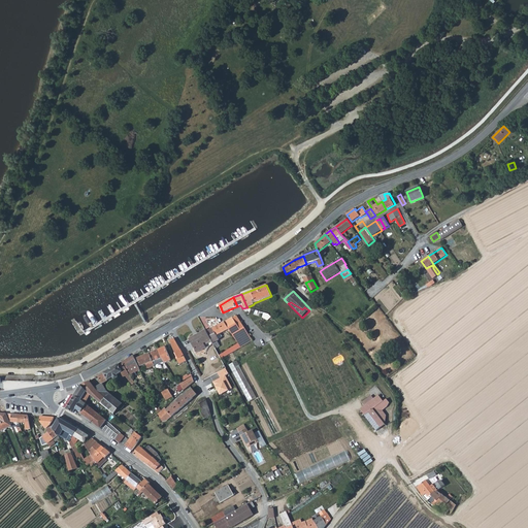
[(222,359),(253,340),(242,323),(237,316),(225,323),(229,329),(238,343),(220,355),(222,360),(222,359)]
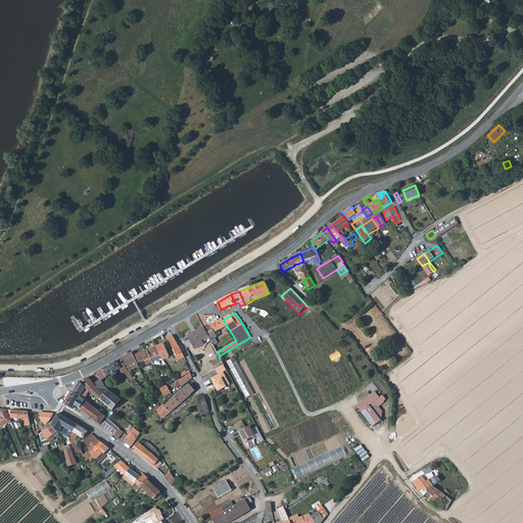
[(222,320),(204,328),(211,340),(214,345),(219,342),(216,337),(217,336),(220,334),(220,333),(219,330),(227,326),(223,320),(222,320)]
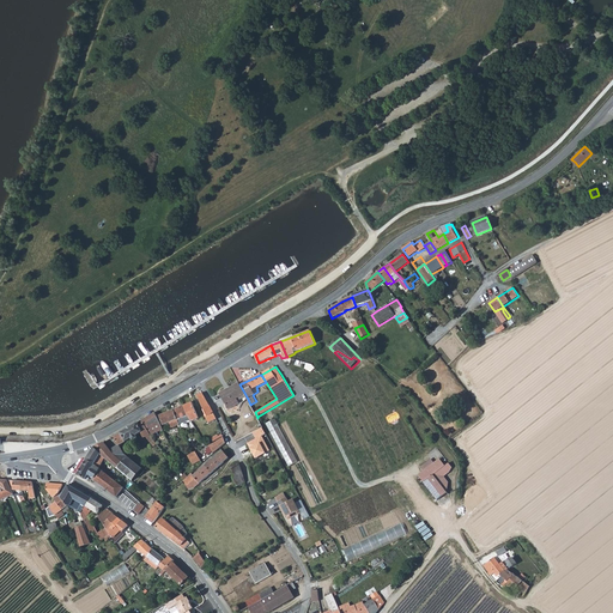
[(229,410),(248,399),(240,384),(240,383),(220,394),(229,410)]
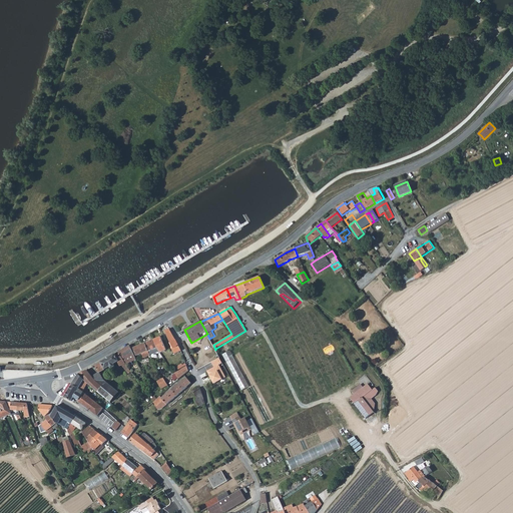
[(178,351),(180,350),(169,329),(165,331),(173,349),(174,348),(175,351),(177,350),(178,351)]
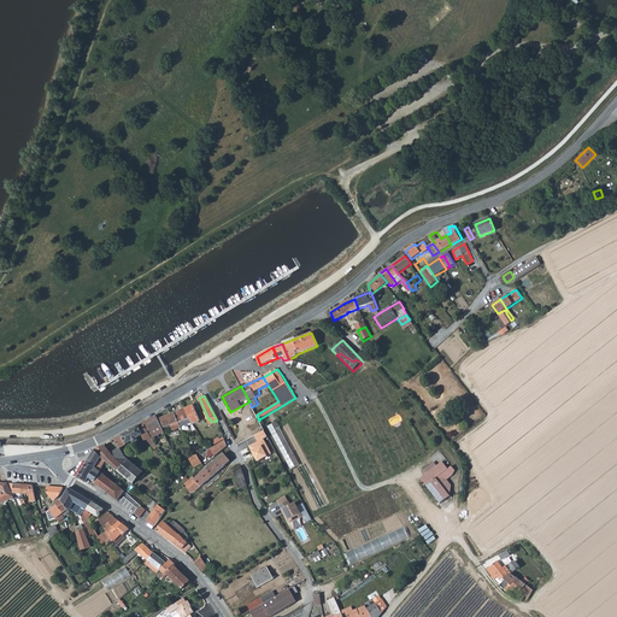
[(359,488),(313,403),(268,427),(313,512),(359,488)]
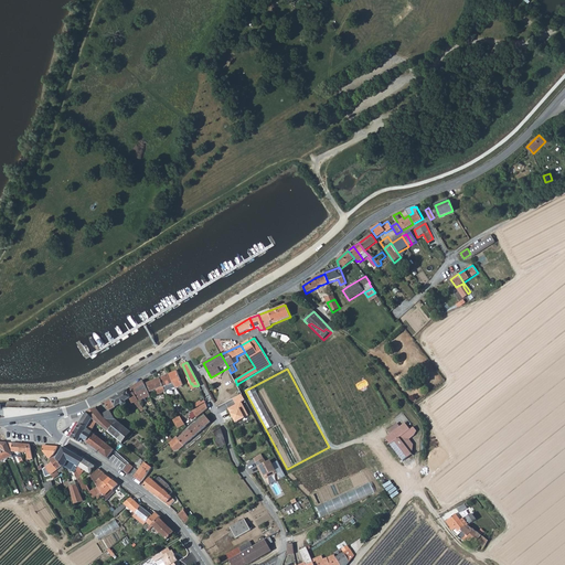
[(170,374),(174,383),(177,388),(183,385),(182,384),(179,377),(177,371),(170,374)]
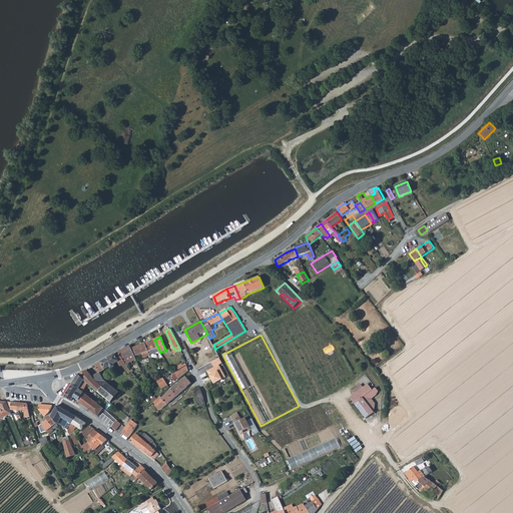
[(148,352),(158,348),(154,340),(145,344),(148,352)]
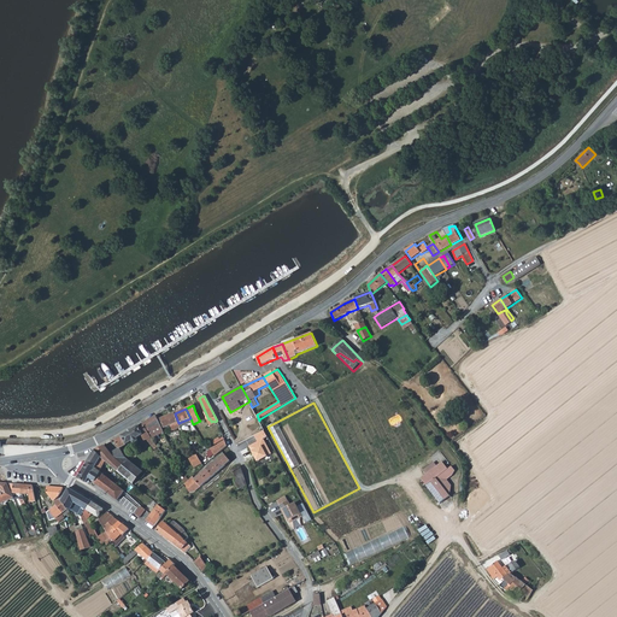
[(176,429),(181,427),(178,423),(175,413),(160,419),(164,428),(174,424),(176,429)]
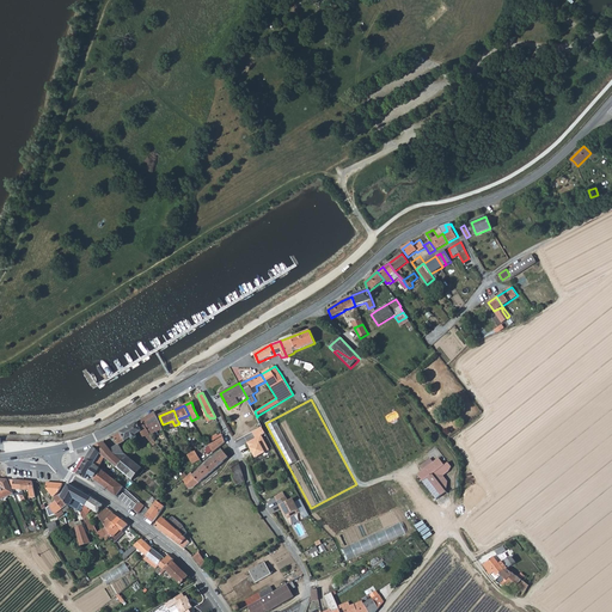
[(154,412),(142,420),(151,435),(163,429),(160,426),(154,412)]
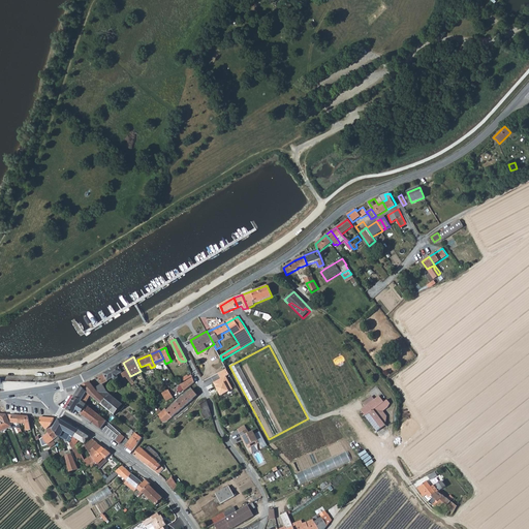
[(135,383),(129,376),(130,376),(123,363),(98,377),(102,384),(102,385),(114,379),(115,380),(117,380),(119,379),(119,378),(118,376),(122,374),(124,378),(126,377),(128,380),(132,385),(135,383)]
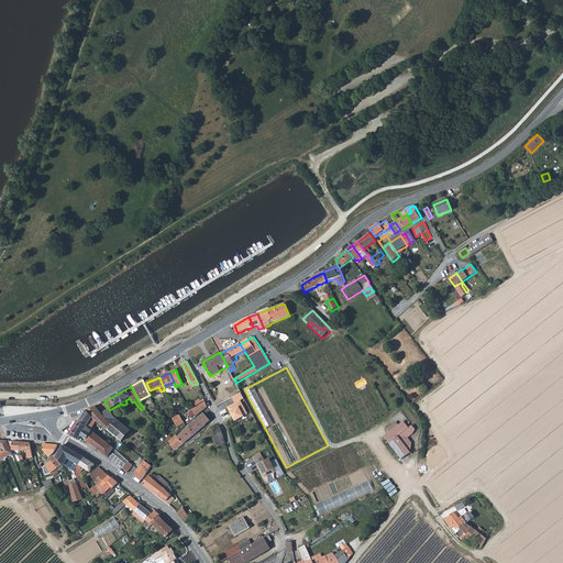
[(233,398),(218,406),(221,411),(236,404),(233,398)]
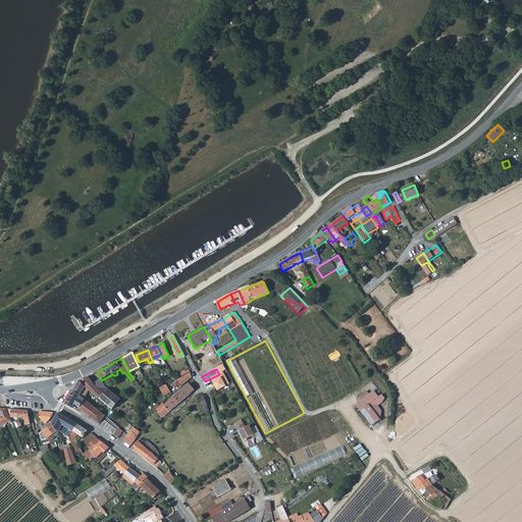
[(181,384),(193,377),(191,373),(178,380),(181,384)]
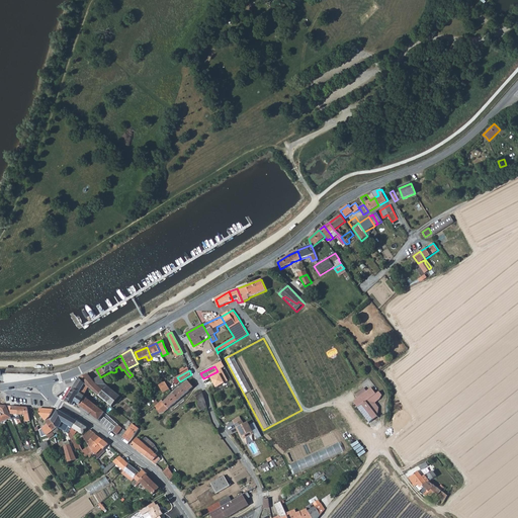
[(221,376),(218,370),(209,375),(217,387),(229,381),(225,374),(221,376)]
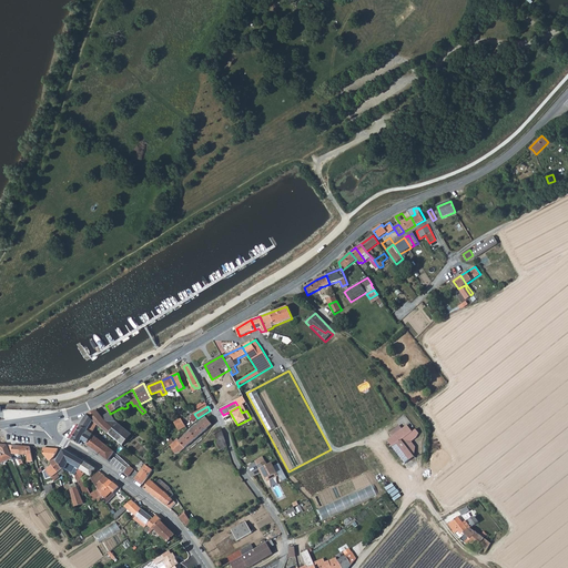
[(87,415),(98,426),(109,435),(114,429),(107,424),(102,417),(97,411),(92,413),(87,415)]
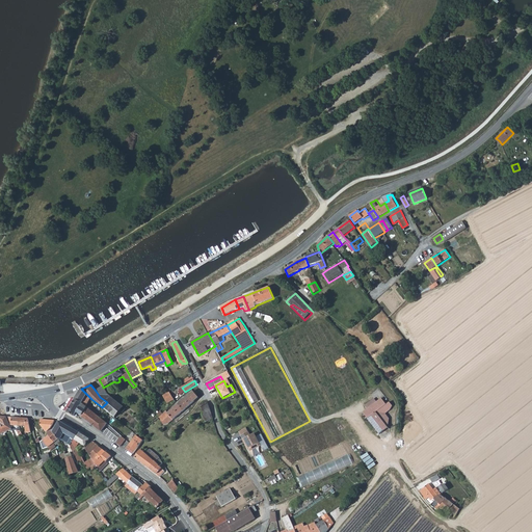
[(107,402),(112,397),(109,395),(103,388),(103,387),(96,391),(100,397),(107,402)]
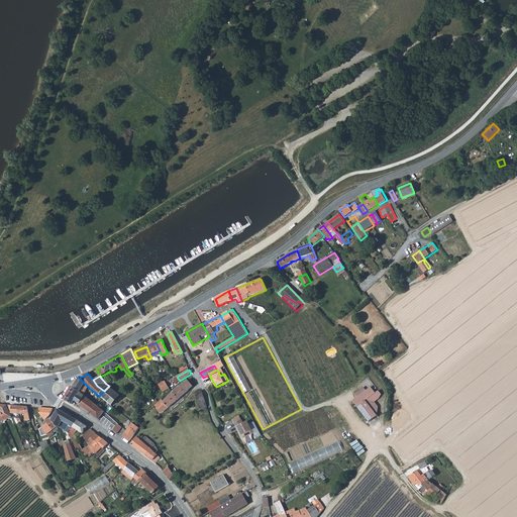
[(79,378),(73,388),(83,396),(89,388),(79,378)]
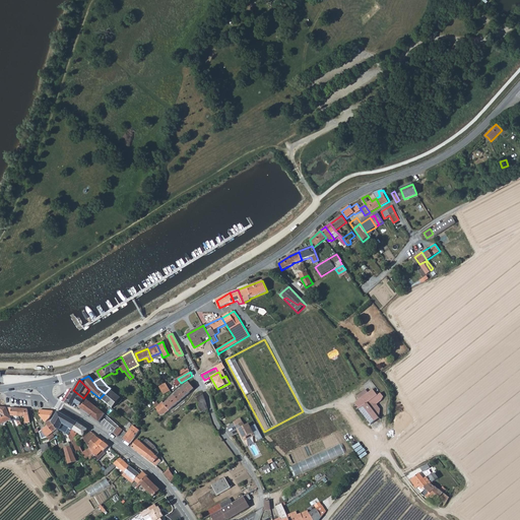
[(189,383),(165,404),(163,402),(155,408),(160,415),(163,415),(164,414),(165,414),(194,389),(189,383)]
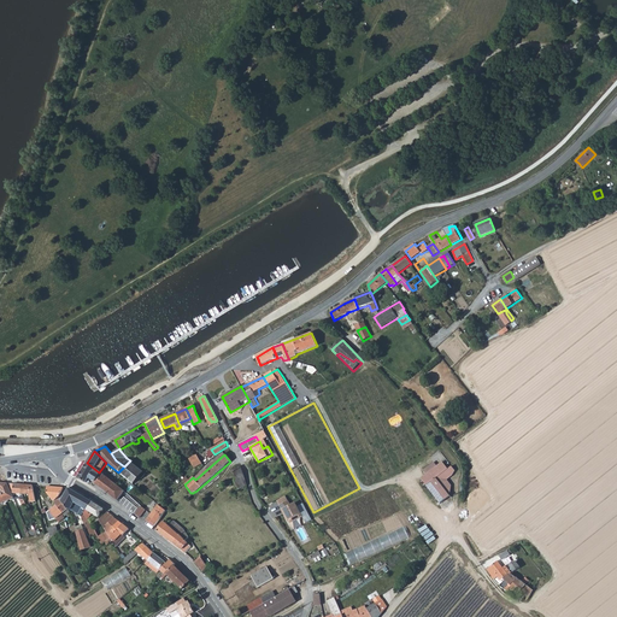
[(189,459),(193,465),(195,463),(198,466),(201,464),(197,456),(189,459)]
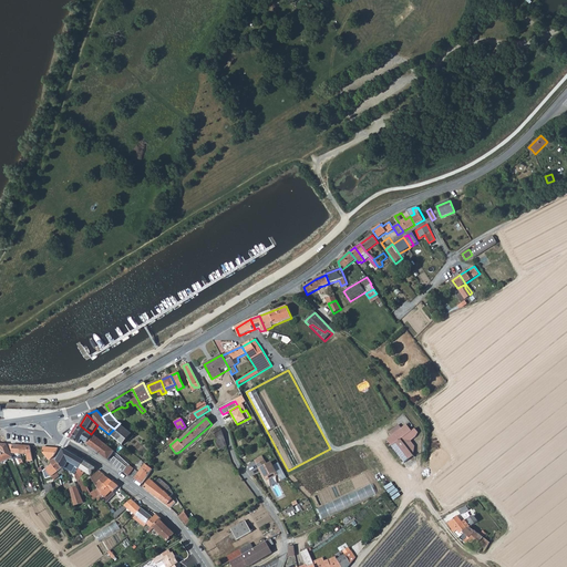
[(114,429),(109,434),(122,445),(132,434),(120,423),(114,429)]
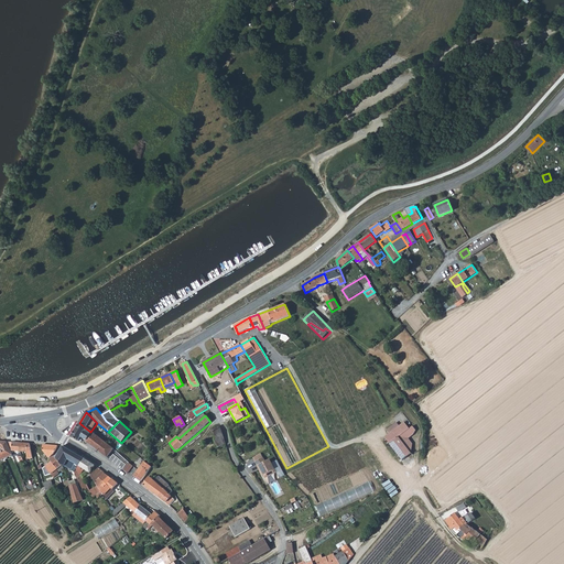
[(114,449),(114,448),(90,432),(79,423),(71,437),(78,442),(82,437),(86,441),(86,442),(107,457),(107,458),(114,449)]
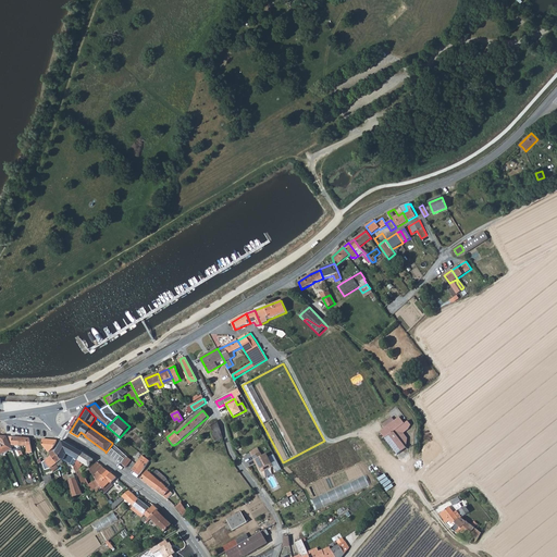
[(221,431),(220,425),(218,421),(210,424),(212,430),(211,434),(214,443),(223,438),(223,436),(221,431)]
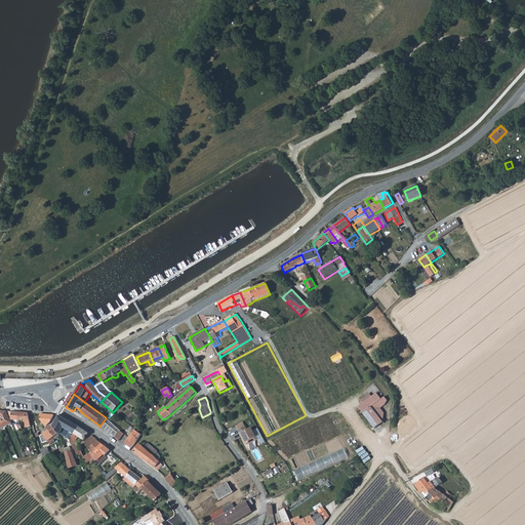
[(373,402),(359,420),(380,437),(387,429),(371,416),(375,411),(379,407),(373,402)]
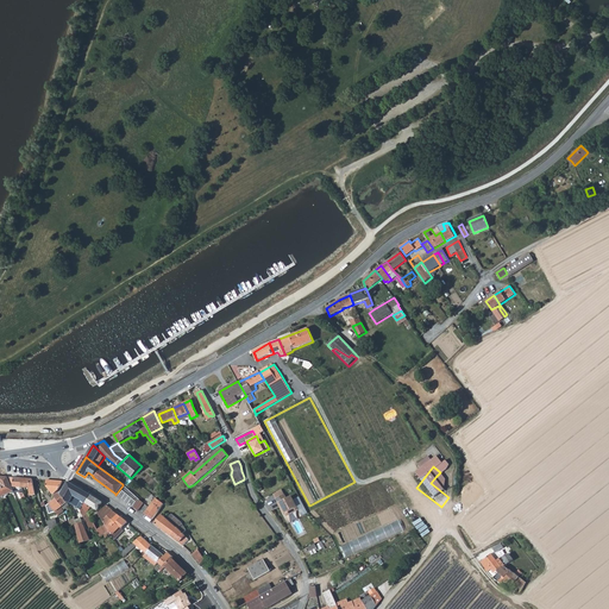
[(435,477),(444,483),(449,476),(447,471),(443,468),(440,472),(435,477)]
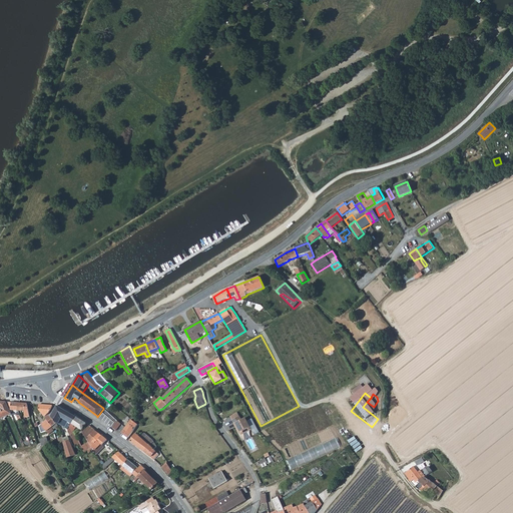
[(0,419),(12,414),(6,402),(0,401),(0,419)]
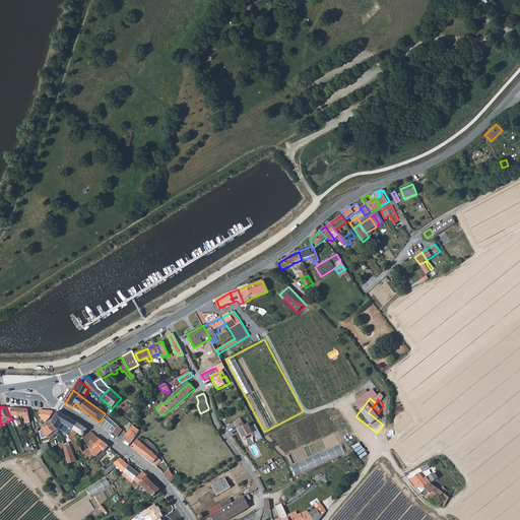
[(17,416),(18,408),(8,407),(10,412),(11,412),(11,415),(17,416)]
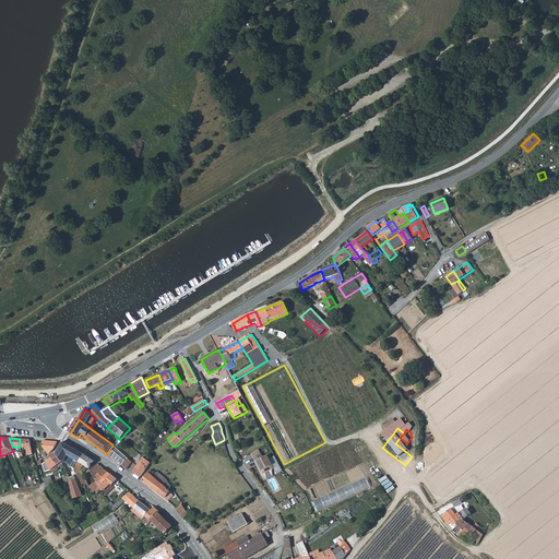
[(395,443),(412,456),(413,447),(407,443),(400,438),(395,443)]
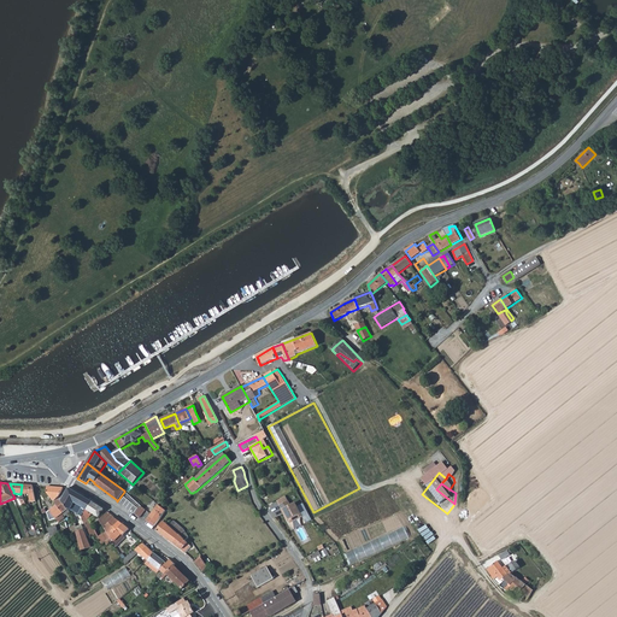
[(29,494),(29,495),(35,495),(34,486),(23,485),(22,494),(29,494)]
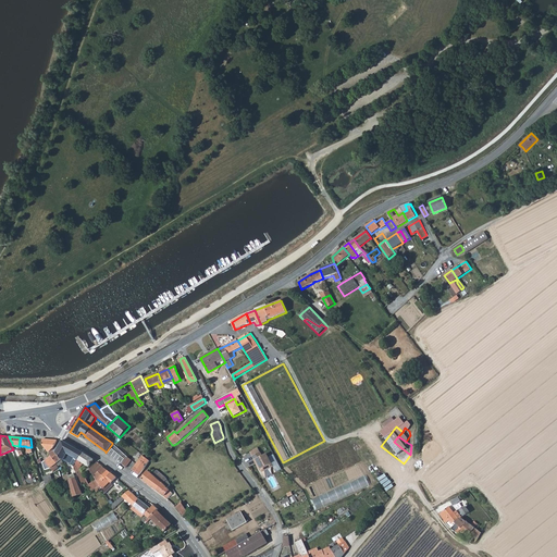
[(53,448),(58,441),(42,440),(41,444),(49,453),(53,448)]
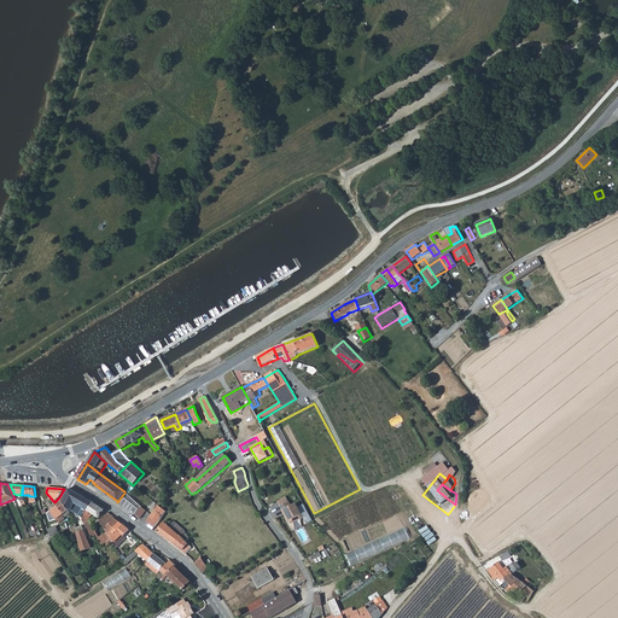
[(68,491),(62,501),(69,509),(70,512),(75,503),(86,511),(91,502),(85,497),(69,489),(68,491)]
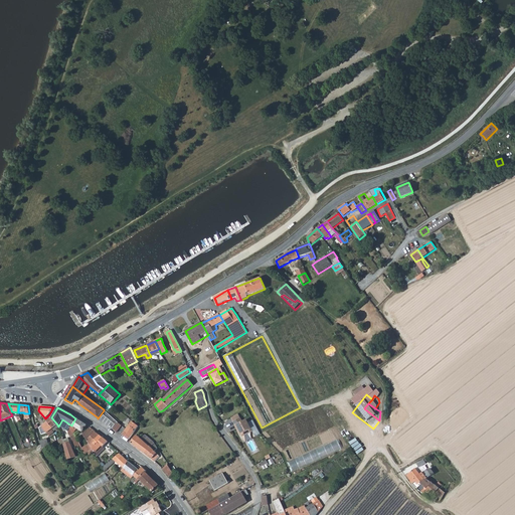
[(262,434),(254,419),(249,421),(248,418),(243,420),(240,413),(233,416),(241,437),(254,432),(255,437),(262,434)]
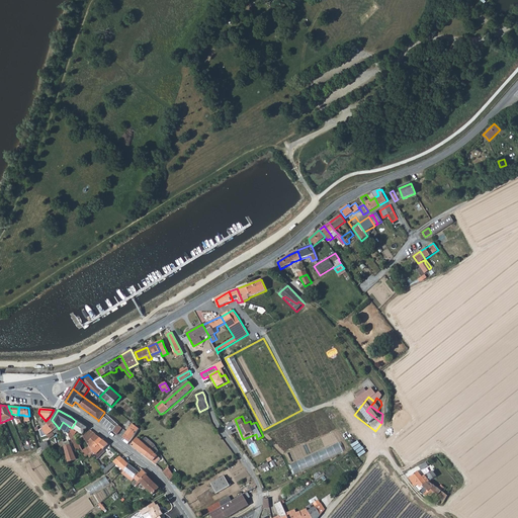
[(58,427),(52,420),(50,419),(47,422),(48,424),(54,431),(58,427)]
